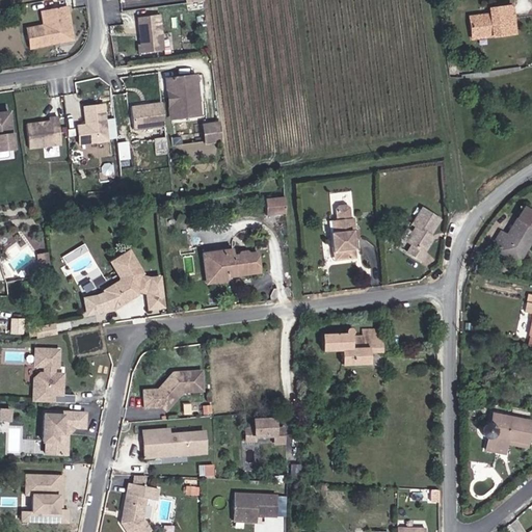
[(41,8),(44,25),(27,27),(30,50),(76,42),(70,4),(41,8)]
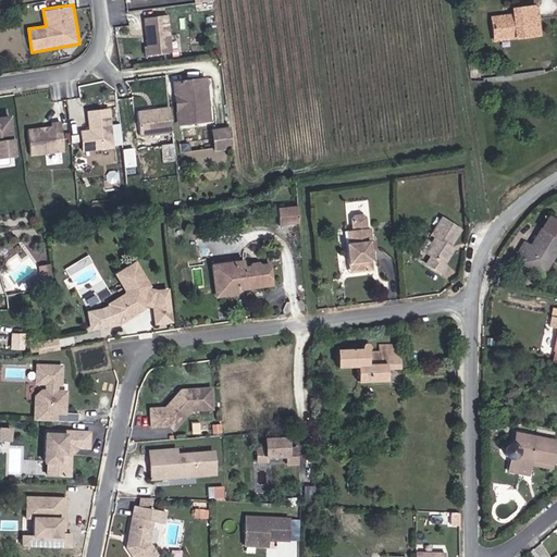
[(511,22),(494,23),(496,38),(537,34),(535,13),(511,16),(511,22)]
